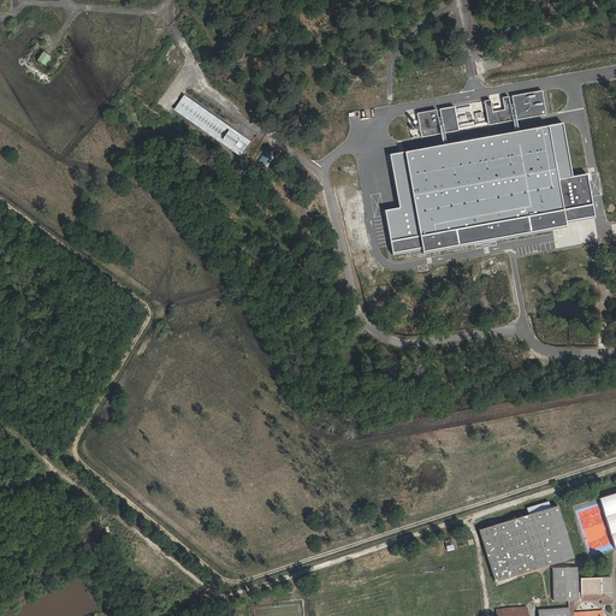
[(45,51),(39,59),(46,65),(52,57),(45,51)]
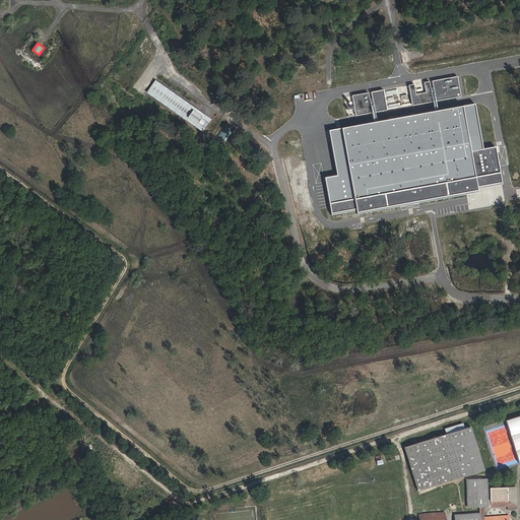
[(462,98),(459,77),(423,83),(424,93),(415,94),(413,85),(405,86),(410,107),(462,98)]
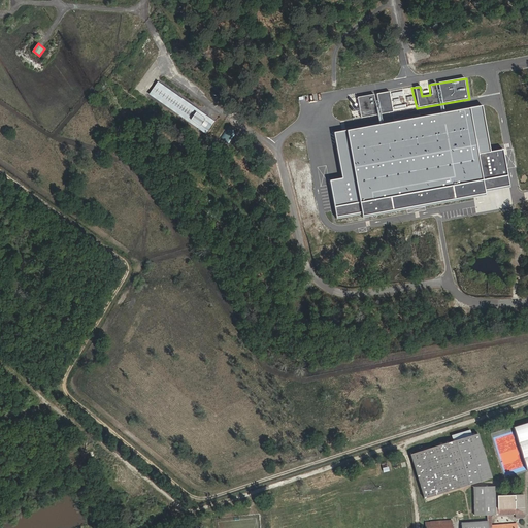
[(194,118),(203,124),(209,116),(200,109),(199,110),(161,84),(157,90),(195,117),(194,118)]
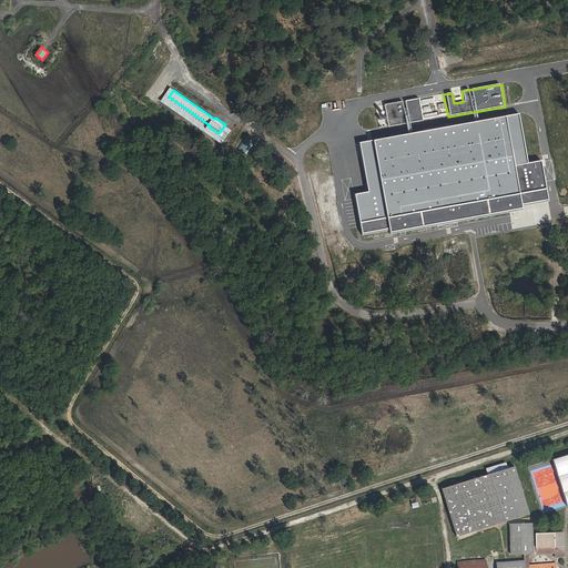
[(418,100),(382,107),(385,129),(422,122),(418,100)]
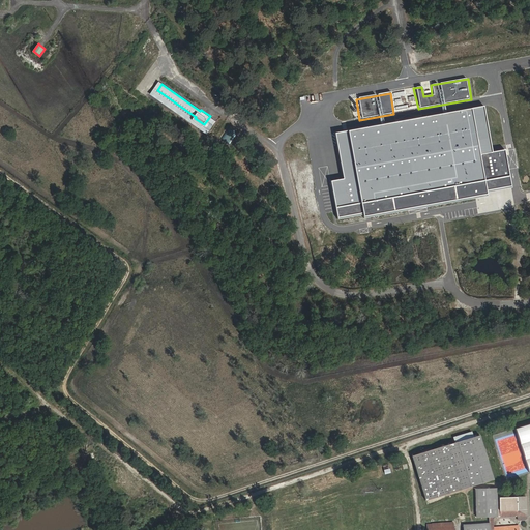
[(494,193),(494,188),(511,184),(505,150),(497,151),(487,106),(331,135),(340,171),(342,181),(328,183),(336,222),(366,215),(366,218),(494,193)]
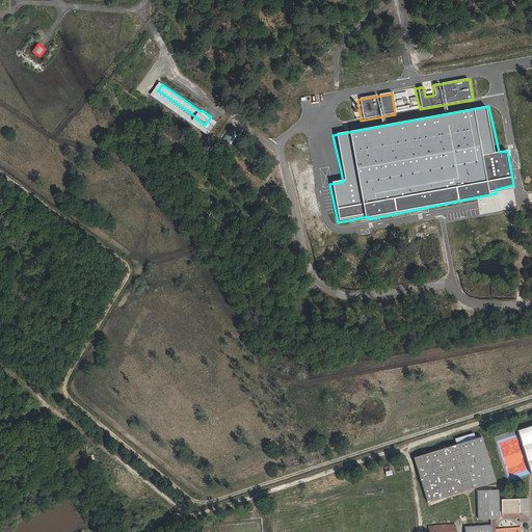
[(507,244),(514,236),(509,232),(502,240),(507,244)]
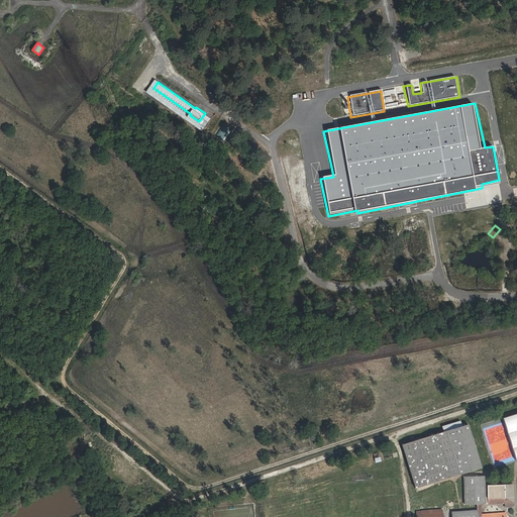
[(516,413),(505,416),(515,460),(516,459),(516,413)]
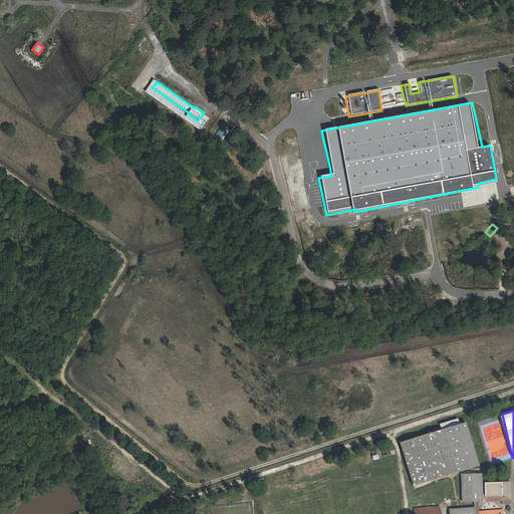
[(442,430),(400,442),(413,486),(479,465),(466,422),(460,424),(458,419),(440,425),(442,430)]
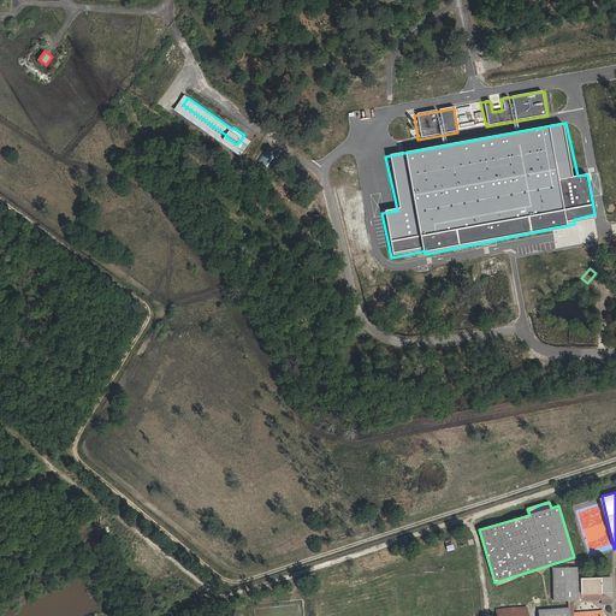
[(537,615),(570,615),(572,615),(574,615),(573,602),(570,602),(568,580),(578,580),(576,568),(552,569),(555,603),(568,602),(568,608),(537,610),(537,615)]
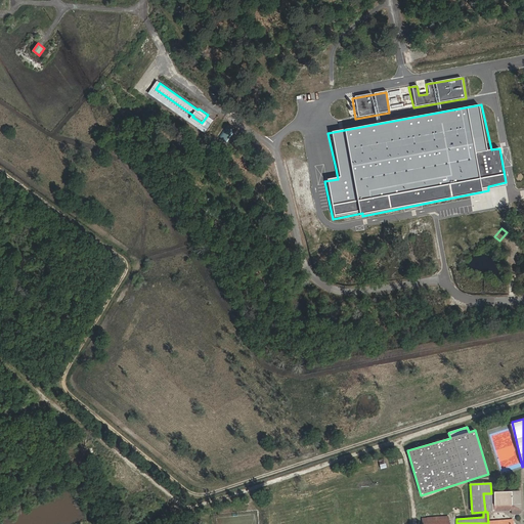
[(483,493),(485,512),(487,512),(510,510),(509,491),(491,493),(483,493)]
